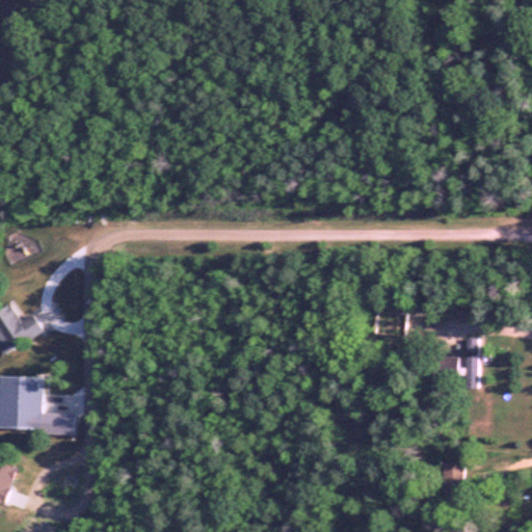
[(42,334),(32,316),(20,322),(10,304),(0,310),(0,353),(1,356),(42,334)]
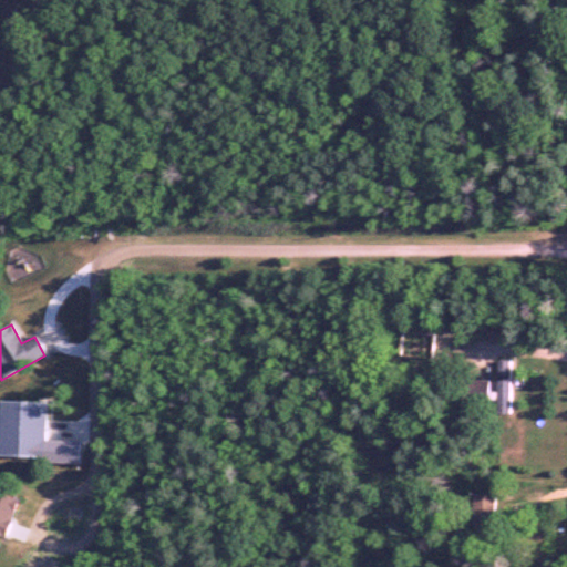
[(496,415),(513,415),(513,361),(496,361),(496,415)]
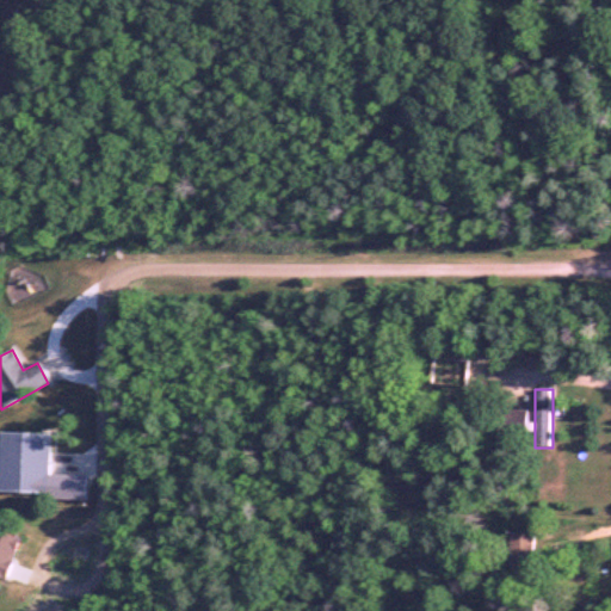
[(524,438),(524,411),(497,411),(497,438),(524,438)]
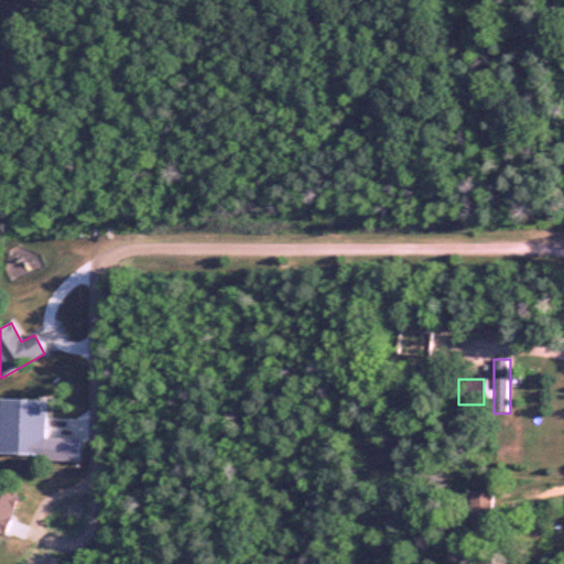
[(0,537),(2,538),(17,499),(0,492),(0,537)]
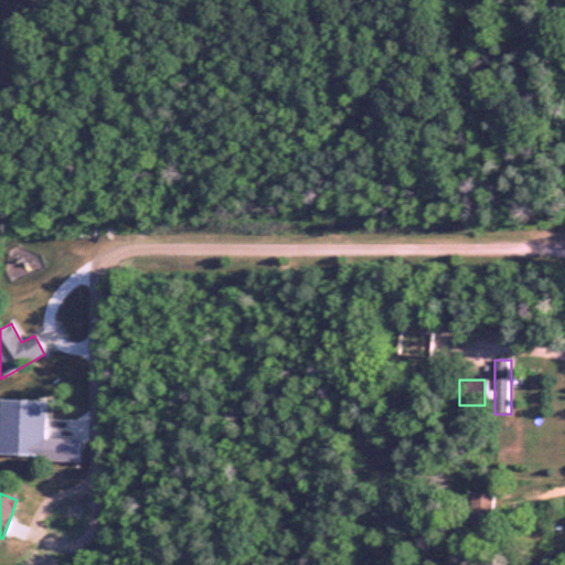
[(493,526),(493,493),(469,493),(469,526),(493,526)]
